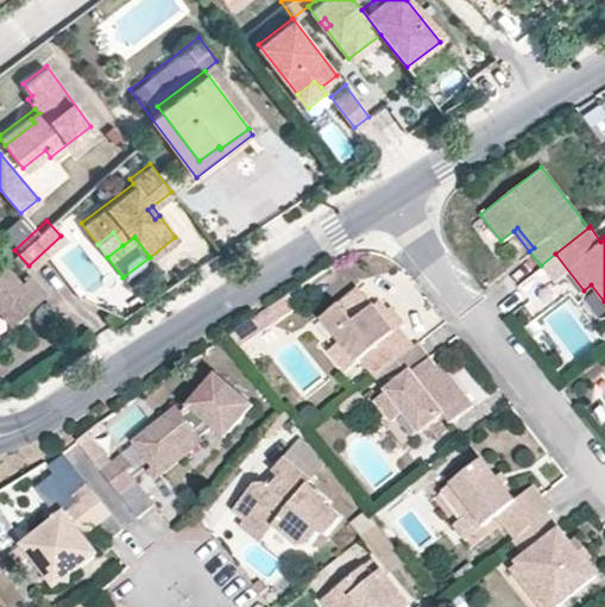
[(0,314),(7,323),(44,292),(27,273),(18,281),(2,263),(0,266),(0,314)]
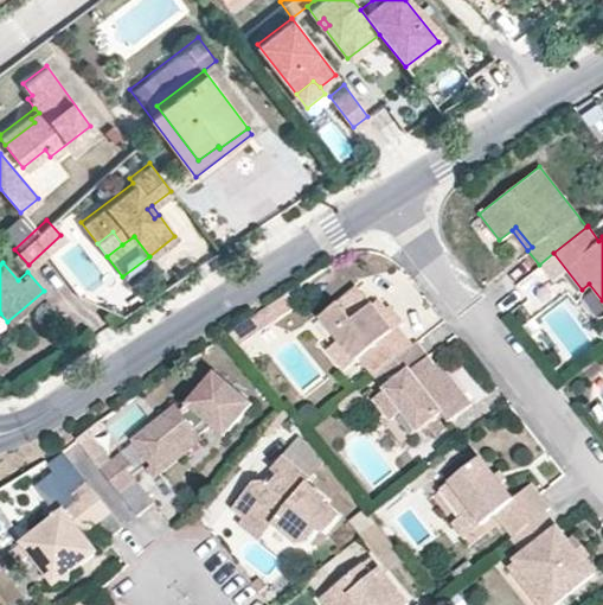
[(410,343),(396,325),(401,320),(389,305),(384,309),(378,312),(370,301),(357,286),(318,317),(335,338),(353,361),(358,357),(371,374),(410,343)]
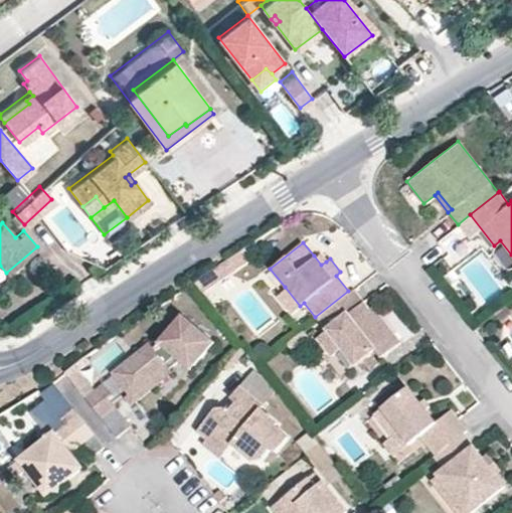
[(319,252),(314,255),(321,265),(326,262),(319,252)]
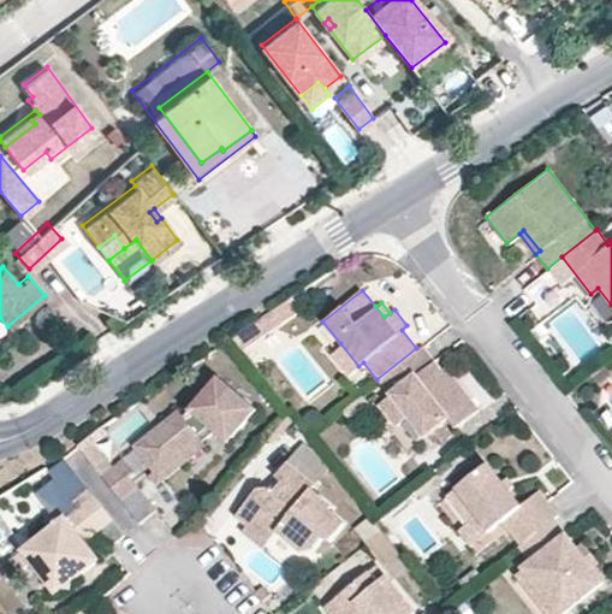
[(358,366),(340,343),(330,353),(348,375),(358,366)]
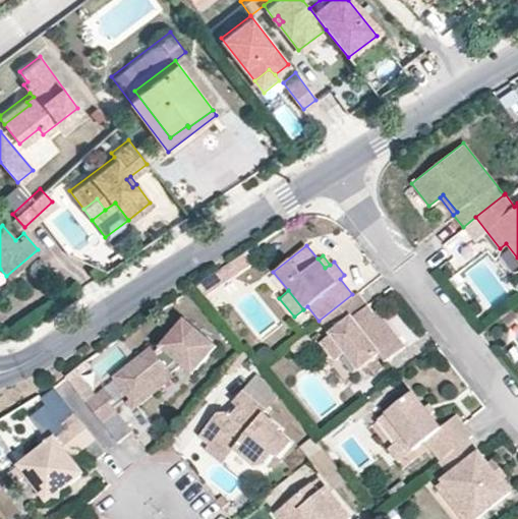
[(404,345),(376,308),(371,311),(356,291),(352,294),(319,321),(329,334),(320,340),(334,359),(343,351),(357,369),(379,353),(384,361),(404,345)]
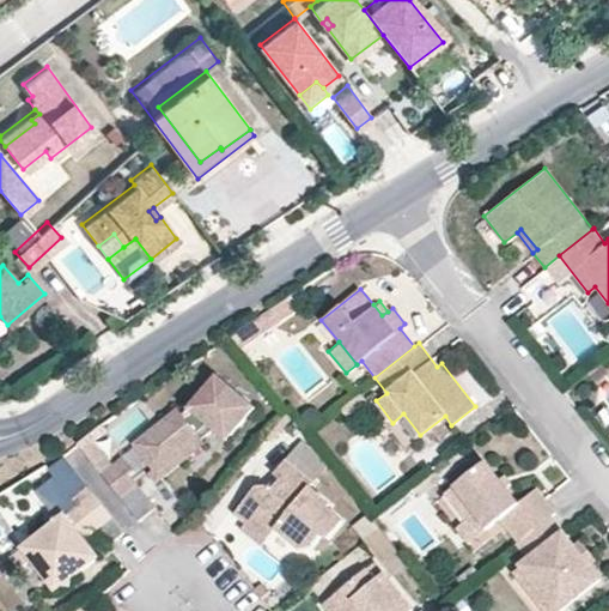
[(225,440),(253,406),(213,374),(181,413),(175,406),(131,443),(154,473),(178,454),(175,449),(195,433),(200,437),(212,428),(225,440)]
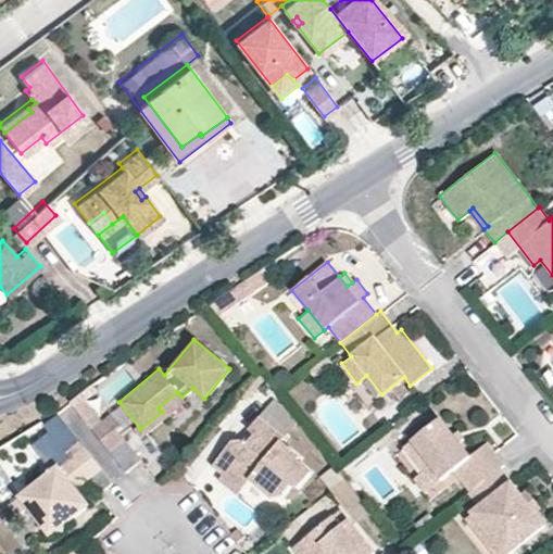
[(313,377),(331,363),(325,354),(306,368),(313,377)]
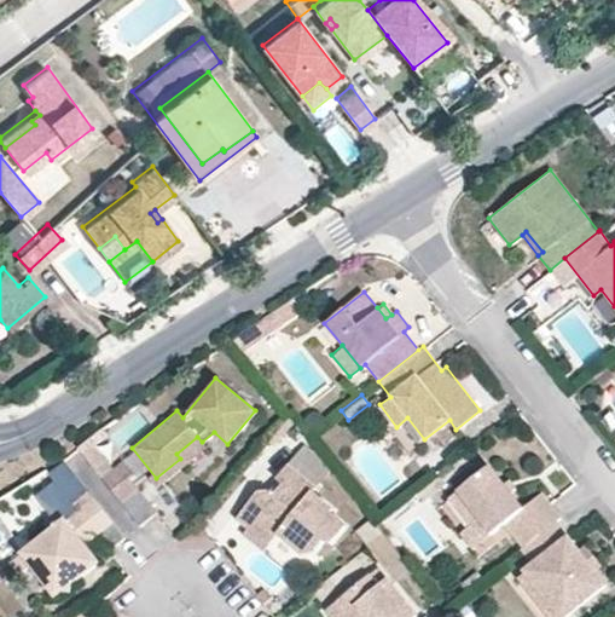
[(106,459),(93,443),(105,433),(100,426),(88,436),(75,447),(93,468),(106,459)]
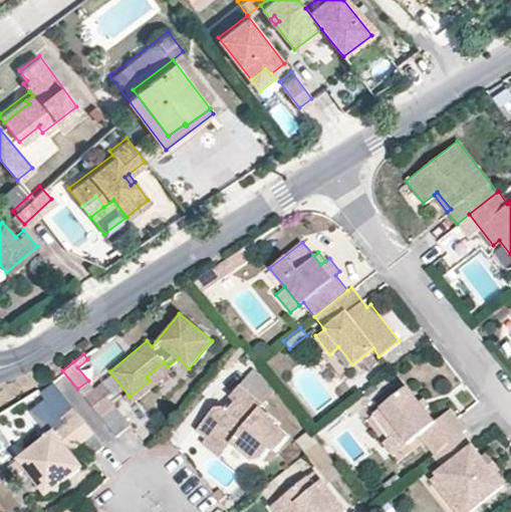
[(134,400),(171,370),(164,362),(147,376),(150,380),(130,397),(134,400)]
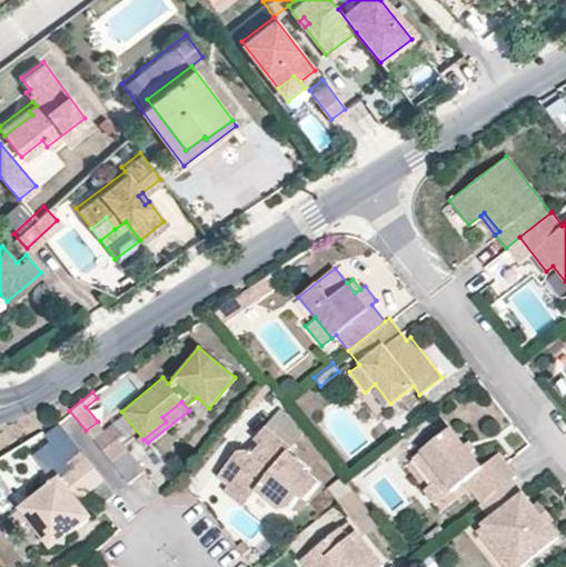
[(78,449),(57,421),(42,434),(63,461),(78,449)]
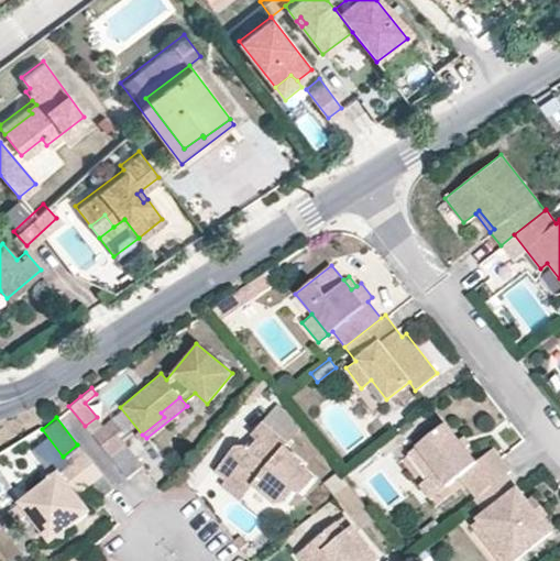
[(141,465),(117,435),(121,432),(111,418),(91,433),(125,477),(141,465)]
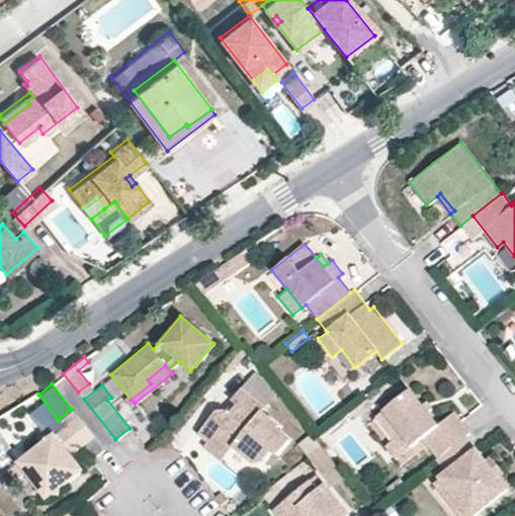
[(288,438),(275,427),(278,425),(260,411),(263,407),(239,387),(229,399),(235,404),(227,413),(223,409),(213,409),(195,432),(204,441),(201,445),(220,460),(232,445),(253,462),(263,461),(271,450),(275,454),(288,438)]
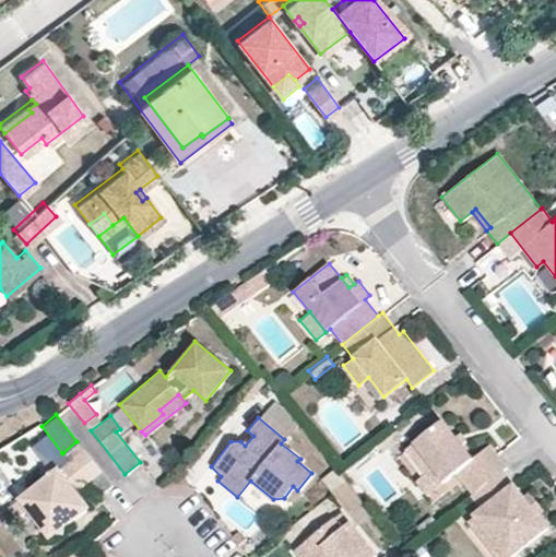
[(501,470),(506,465),(488,443),(472,457),(441,418),(403,449),(423,473),(430,467),(442,482),(454,472),(471,493),(501,470)]
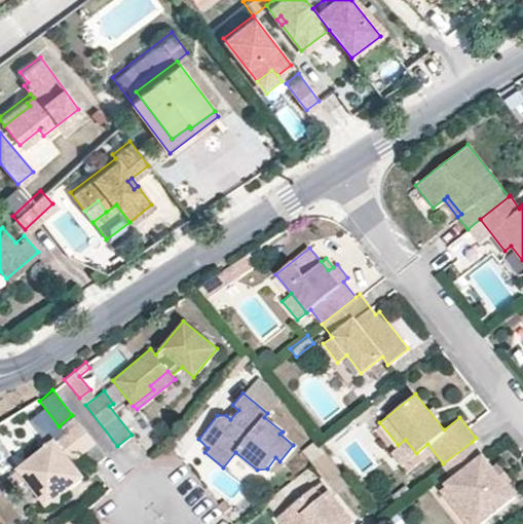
[(71,460),(80,453),(90,466),(105,455),(72,415),(59,426),(63,432),(6,477),(14,488),(25,480),(35,493),(39,490),(62,488),(65,492),(84,477),(71,460)]
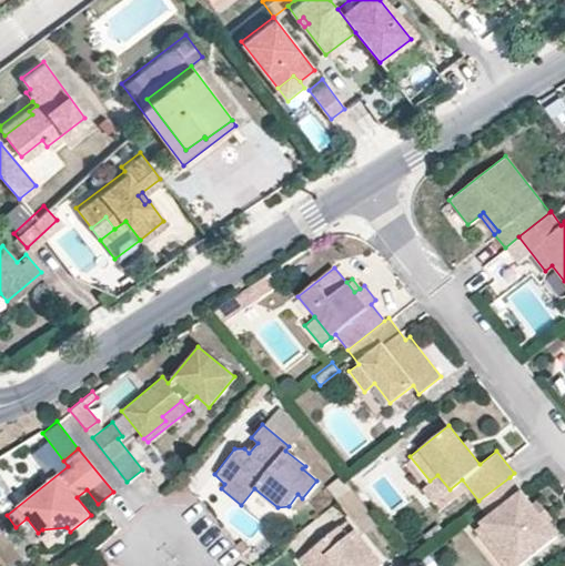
[(530,502),(510,477),(478,501),(477,502),(488,516),(480,523),(513,565),(516,565),(556,535),(530,502)]
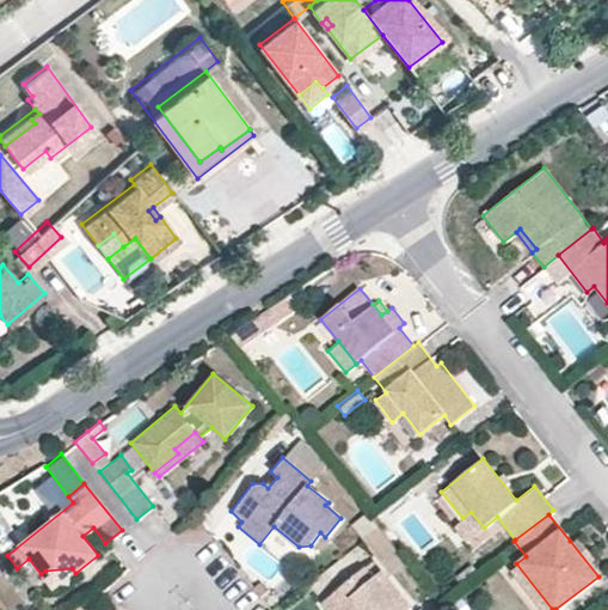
[(591,554),(577,535),(570,541),(584,559),(591,554)]
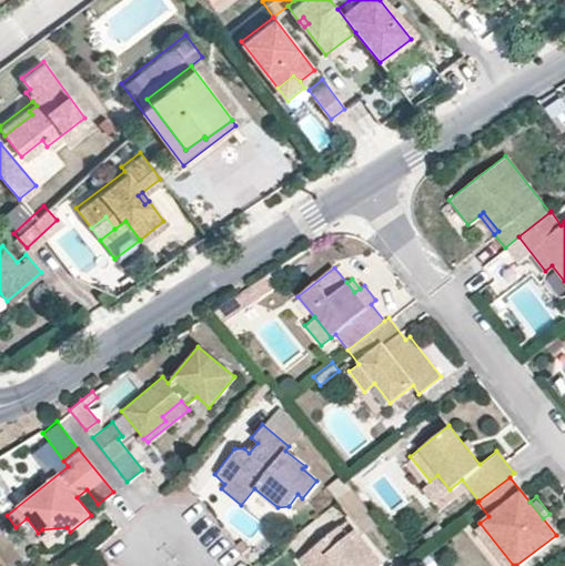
[(377,565),(381,564),(345,519),(298,557),(304,565),(377,565)]
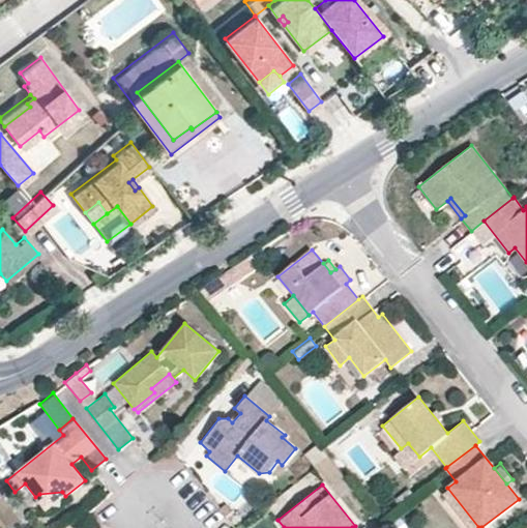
[(46,510),(65,496),(62,492),(39,494),(35,497),(46,510)]
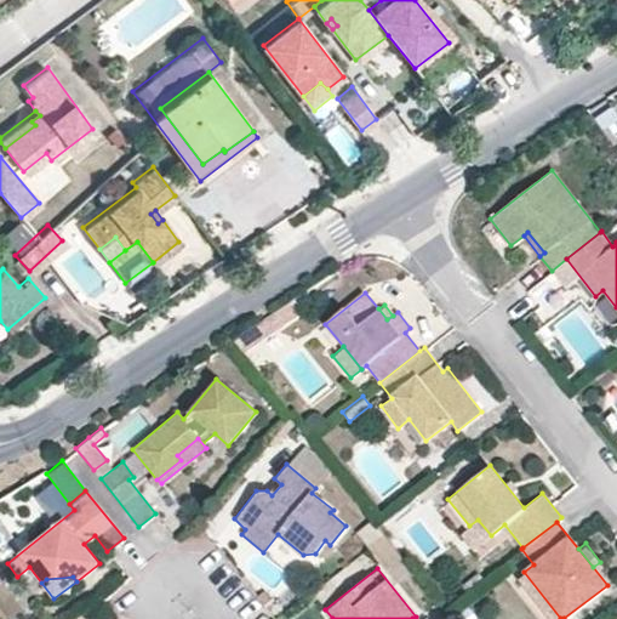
[(273,618),(300,597),(289,584),(262,605),(273,618)]
